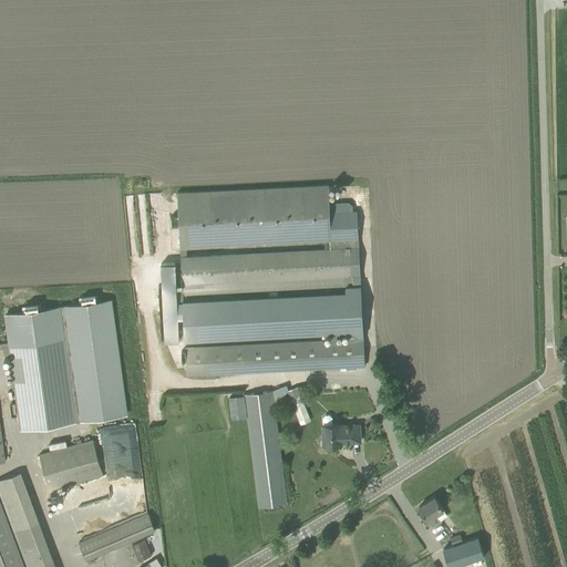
[(181,248),(192,247),(325,240),(325,249),(359,247),(357,210),(353,212),(352,205),(349,202),(330,203),(329,185),(177,193),(181,248)]
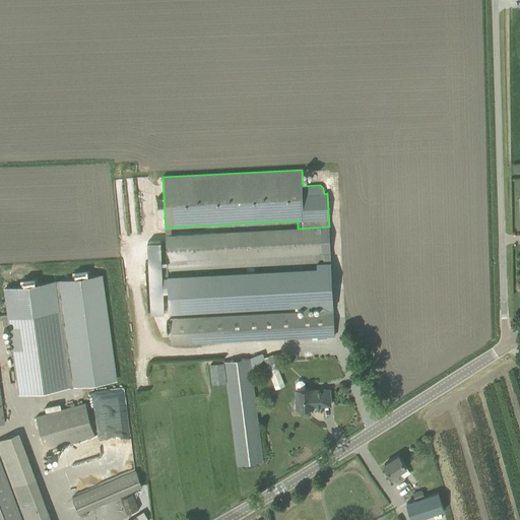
[(133,177),(114,179),(119,235),(138,233),(133,177)]
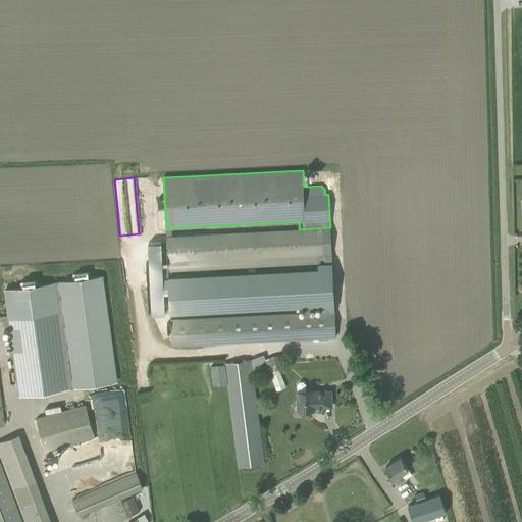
[(324,305),(325,312),(334,312),(330,227),(299,229),(166,237),(168,270),(323,262),(324,268),(169,276),(168,275),(170,313),(170,312),(324,305)]
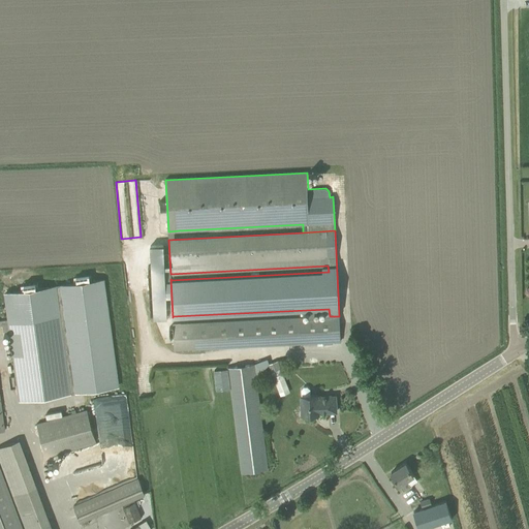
[(154,318),(167,318),(163,245),(150,246),(154,318)]
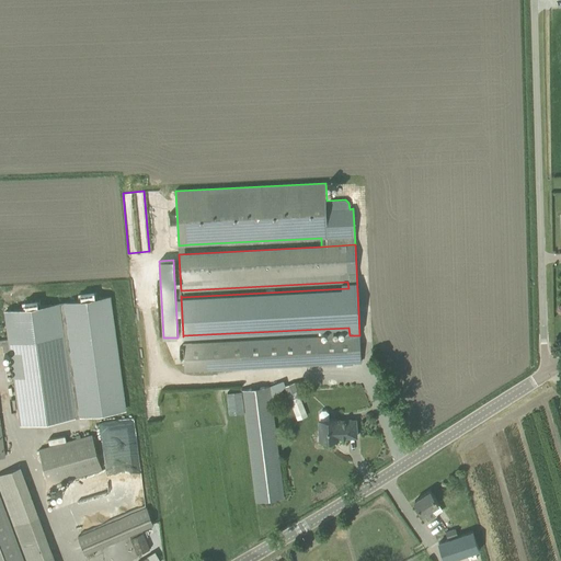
[(9,339),(0,340),(0,344),(2,345),(3,352),(10,351),(20,423),(126,409),(111,297),(4,312),(9,339)]
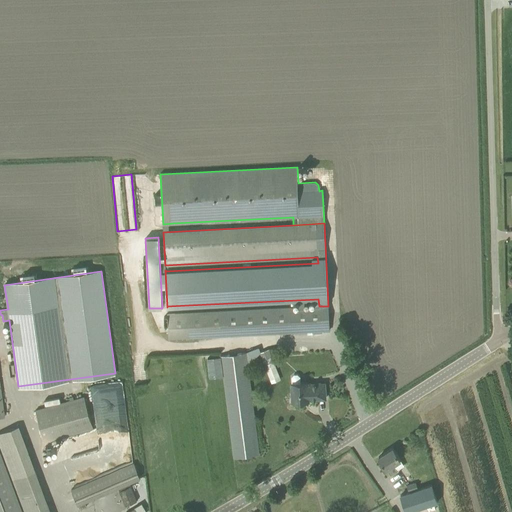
[(328,306),(319,306),(167,314),(169,338),(179,338),(330,330),(328,306)]
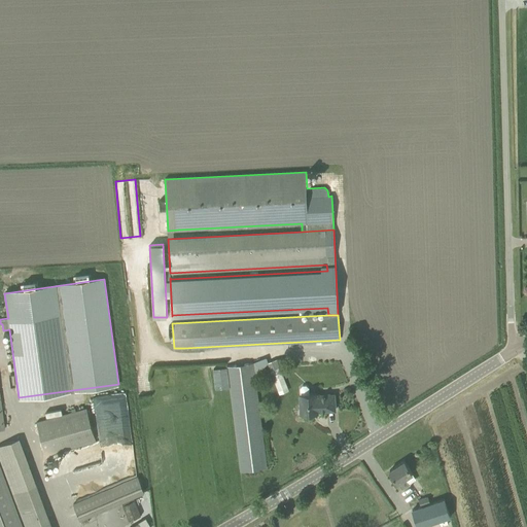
[(276,360),(268,363),(280,394),(289,391),(282,375),(276,360)]
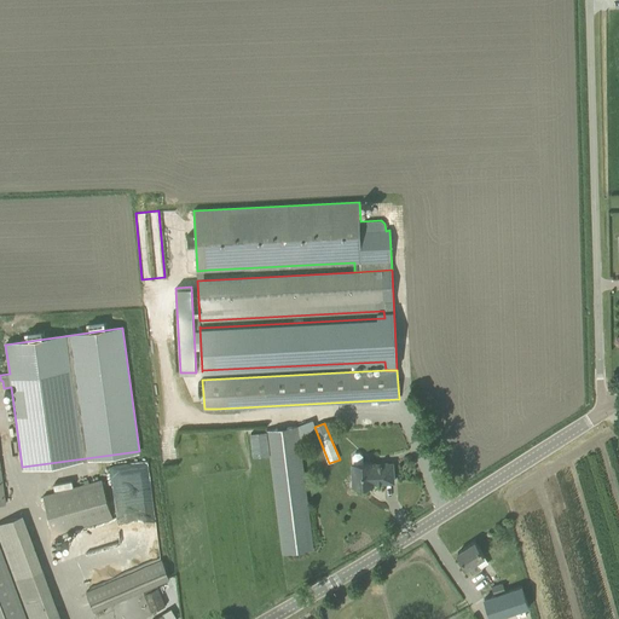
[(283,554),(313,550),(298,426),(267,431),(283,554)]
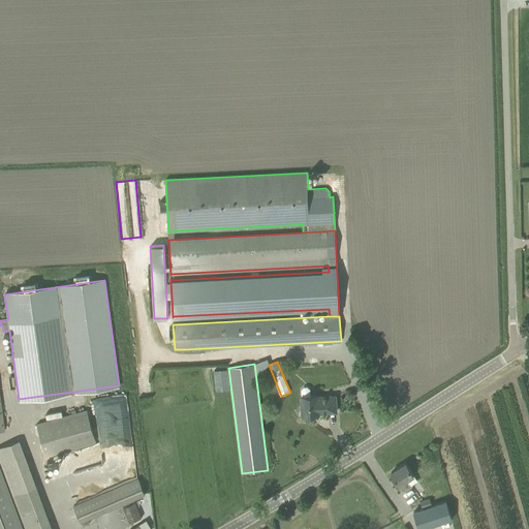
[(318,395),(310,396),(310,390),(307,386),(304,386),(302,390),(302,396),(301,396),(302,415),(319,414),(319,412),(336,411),(336,396),(318,397),(318,395)]
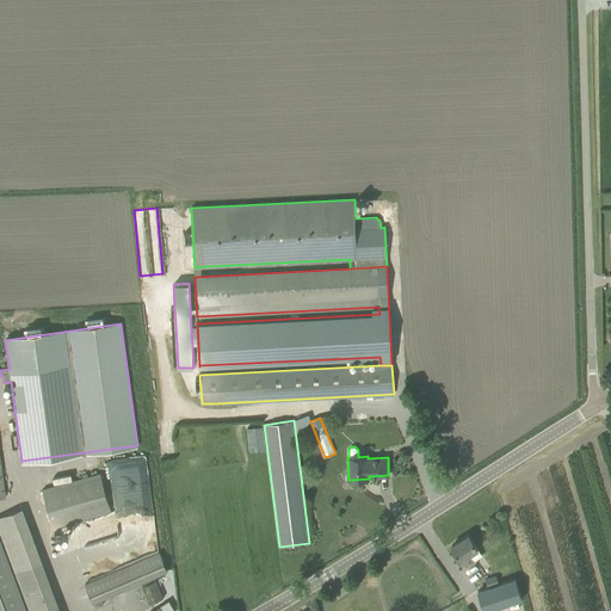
[(53,528),(111,511),(100,474),(42,489),(53,528)]
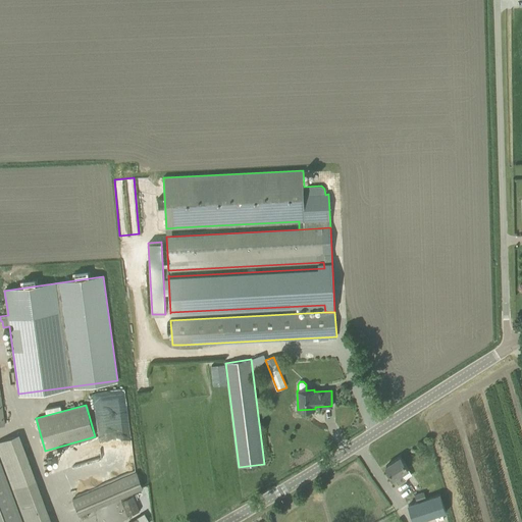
[(0,454),(24,521),(51,521),(18,434),(0,440),(0,454)]
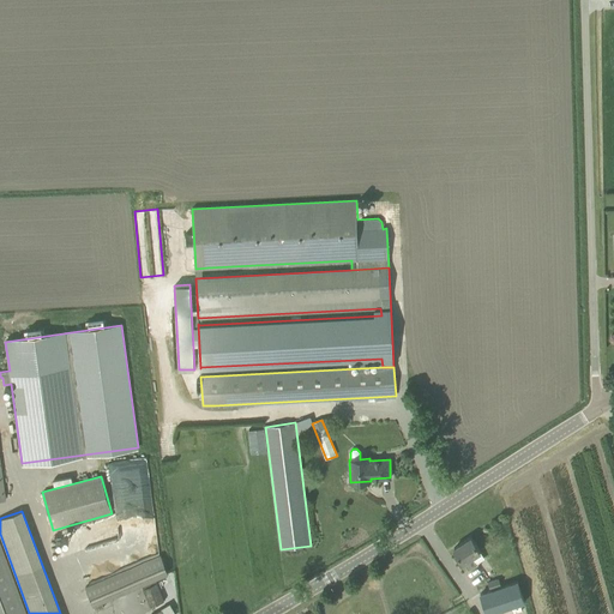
[(481,552),(471,537),(453,548),(469,571),(476,566),(471,558),(481,552)]
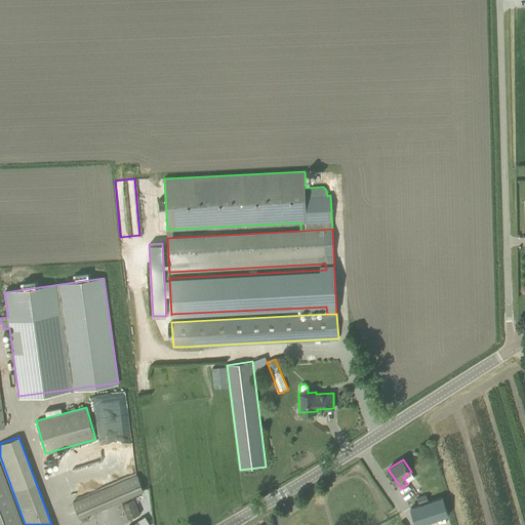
[(23,524),(0,462),(0,524),(23,524)]
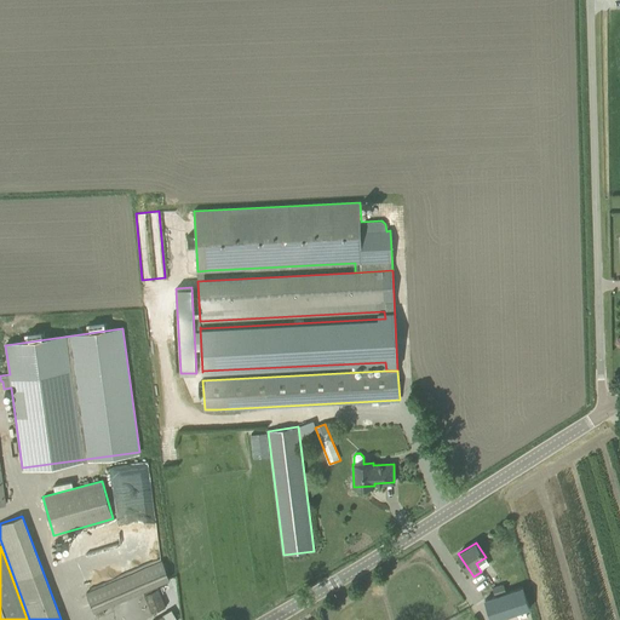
[(170,578),(161,560),(86,592),(97,616),(104,613),(102,607),(135,593),(142,613),(155,607),(160,615),(173,609),(161,581),(170,578)]
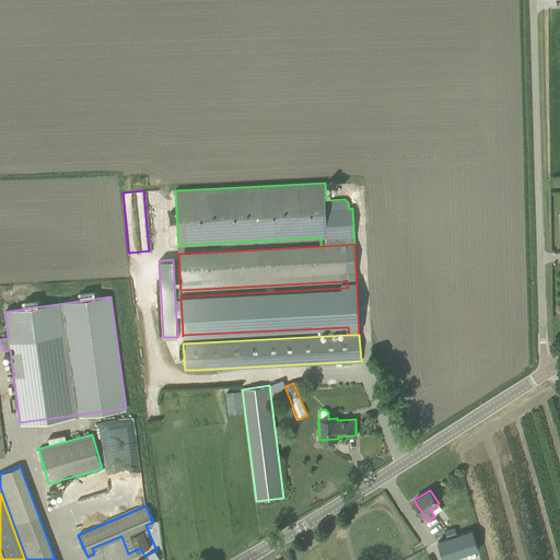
[(455,527),(445,531),(447,537),(457,534),(455,527)]
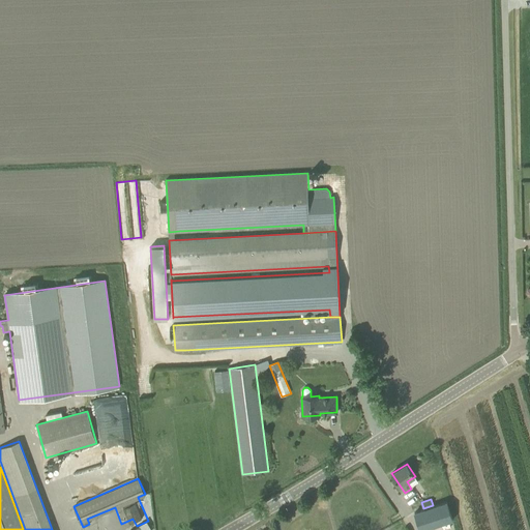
[(419,529),(421,529),(453,520),(447,501),(433,505),(423,508),(414,512),(419,529)]
